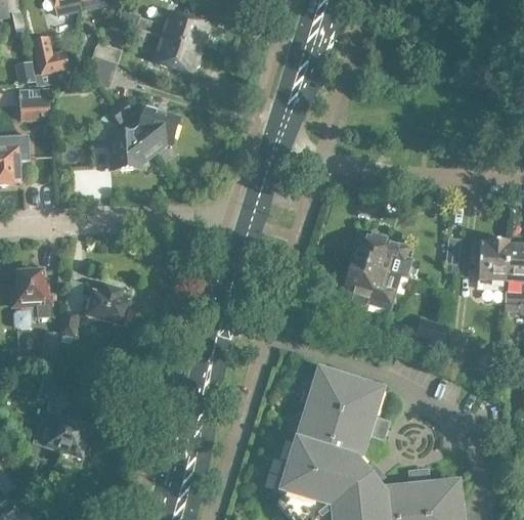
[(0,0),(0,13),(7,12),(11,11),(22,9),(19,0),(0,0)]
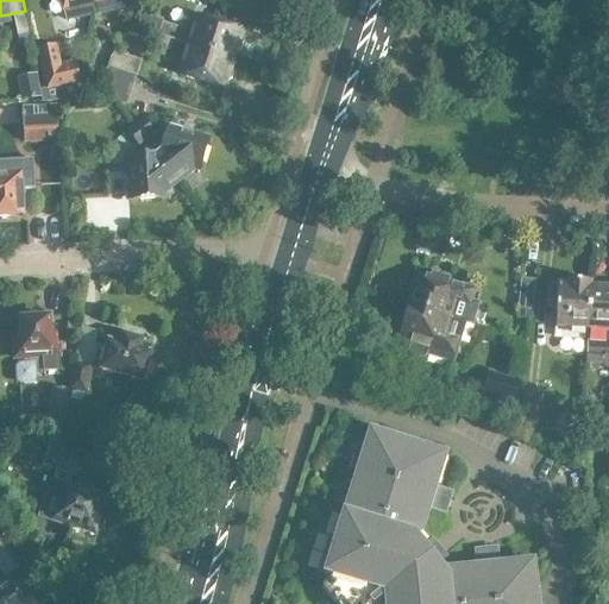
[(62,0),(66,14),(96,8),(94,0),(62,0)]
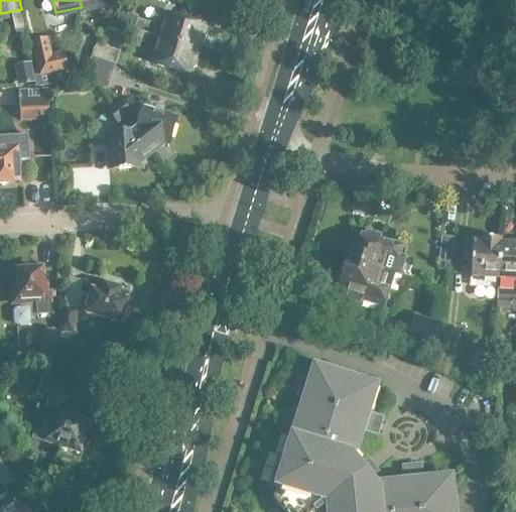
[(25,25),(21,9),(11,11),(14,28),(25,25)]
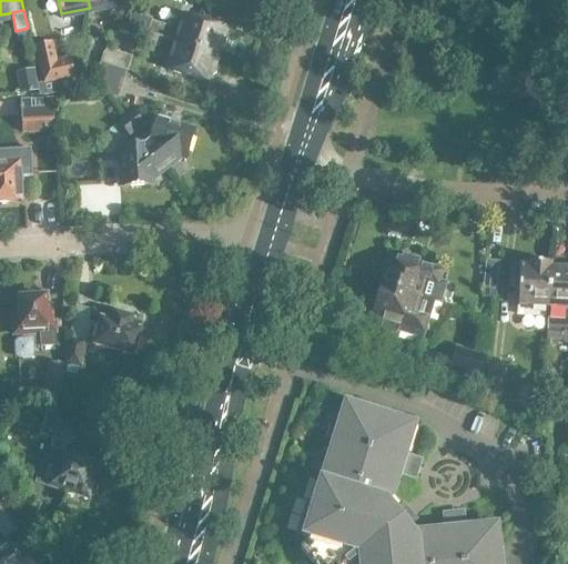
[(134,11),(130,24),(150,30),(163,34),(175,39),(219,52),(221,44),(224,43),(226,36),(225,32),(227,24),(184,12),(180,26),(153,18),(134,11)]
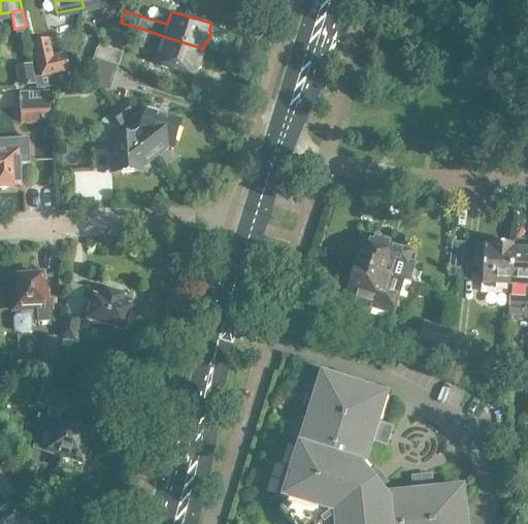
[(152,32),(139,28),(136,36),(149,40),(152,32)]
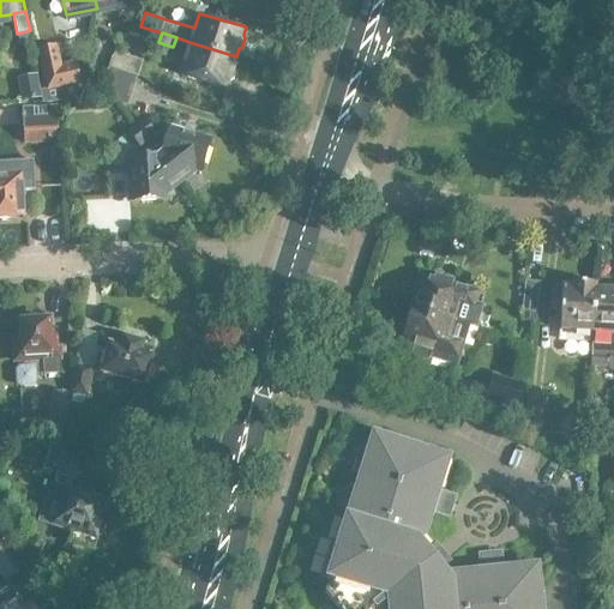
[(58,41),(37,46),(46,85),(80,77),(77,59),(61,61),(58,41)]
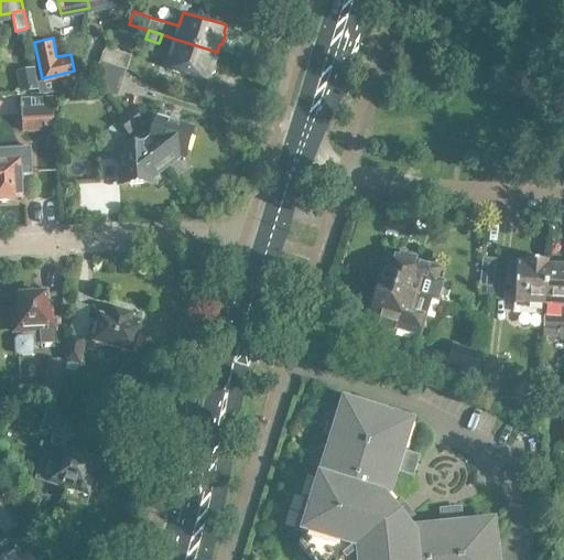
[(174,39),(166,65),(208,78),(210,71),(215,68),(217,62),(215,58),(217,52),(174,39)]
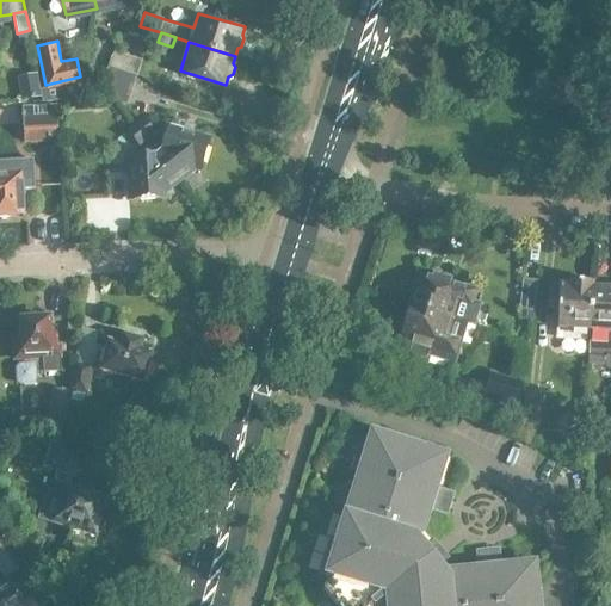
[(137,78),(143,56),(117,48),(113,53),(109,69),(137,78)]
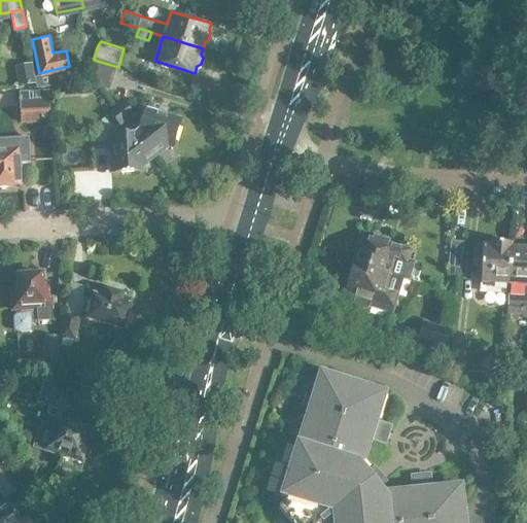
[(118,67),(94,60),(91,68),(103,82),(112,86),(118,67)]
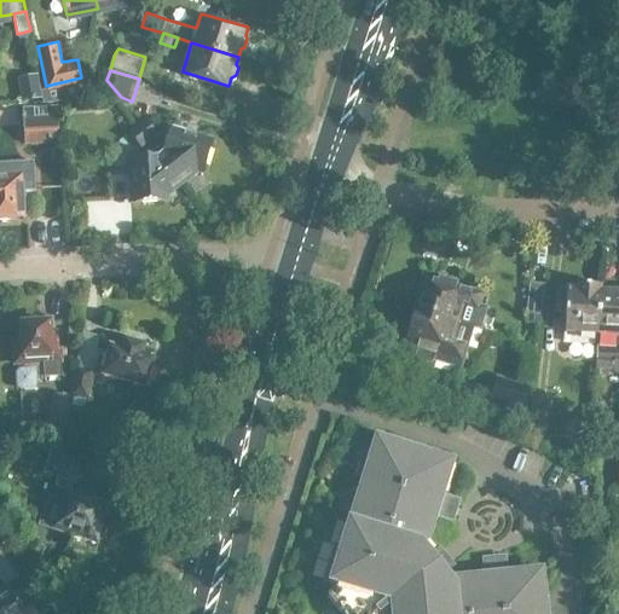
[(38,71),(17,75),(22,98),(41,94),(38,71)]
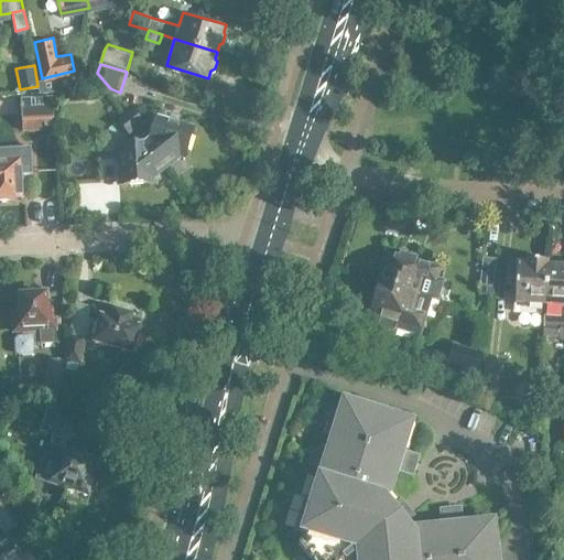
[(21,95),(23,129),(55,127),(53,93),(21,95)]
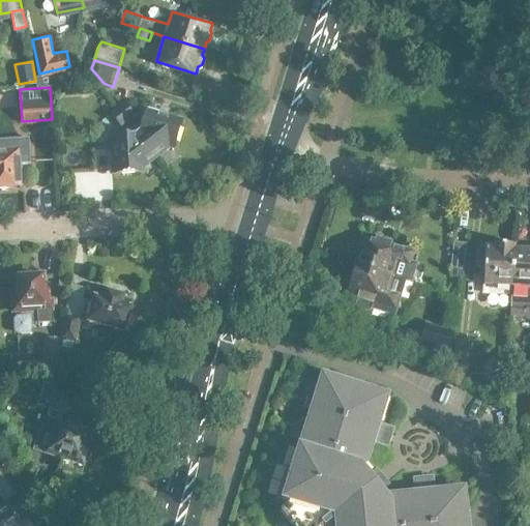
[(150,97),(141,127),(138,130),(155,152),(169,143),(174,144),(182,118),(158,111),(162,100),(150,97)]
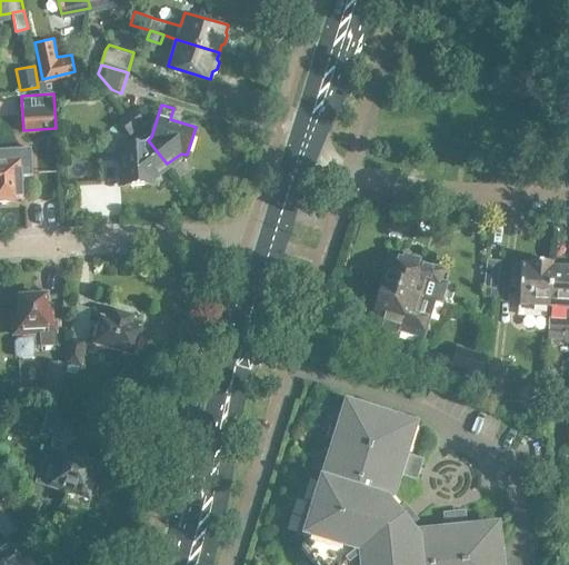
[(135,108),(127,115),(137,127),(145,120),(135,108)]
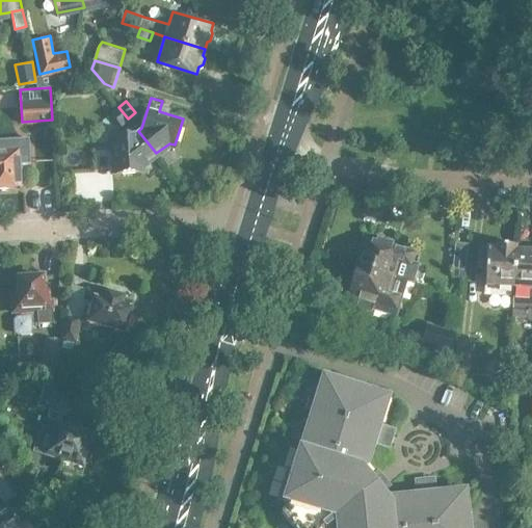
[(118,107),(111,112),(121,125),(128,119),(118,107)]
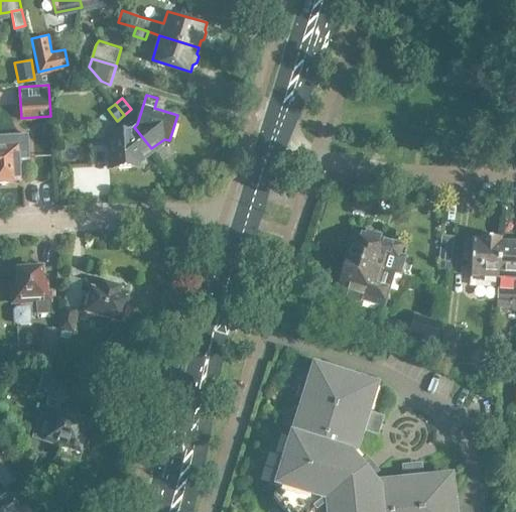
[(134,127),(132,129),(111,129),(112,164),(139,164),(138,158),(151,148),(134,127)]
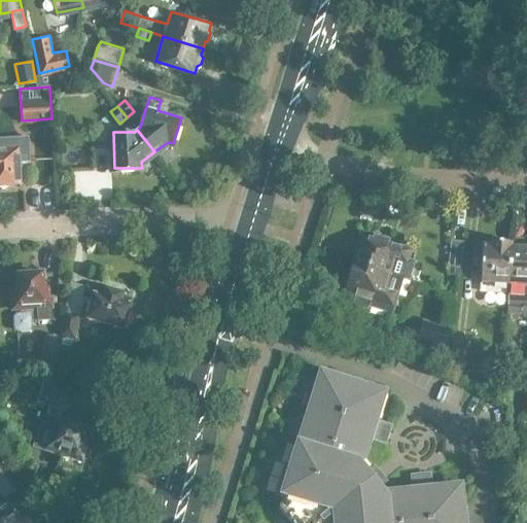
[(21,178),(19,146),(0,146),(0,183),(13,183),(12,179),(21,178)]
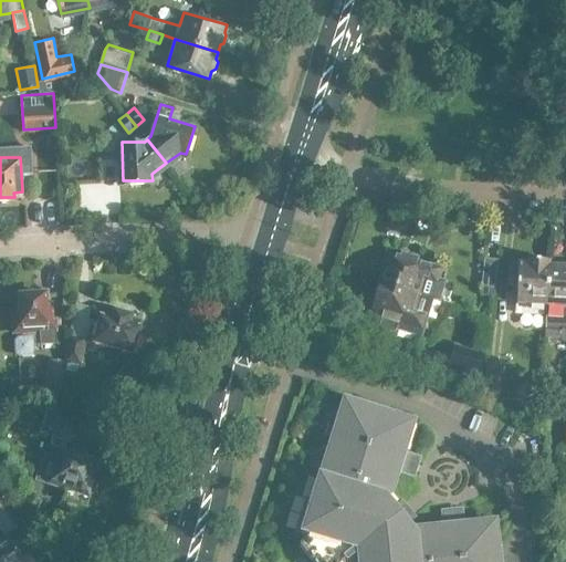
[(381,279),(380,281),(431,297),(437,299),(443,279),(442,279),(441,280),(437,279),(440,267),(417,259),(417,258),(402,253),(401,255),(391,252),(388,263),(386,263),(385,266),(383,268),(379,276),(381,279)]
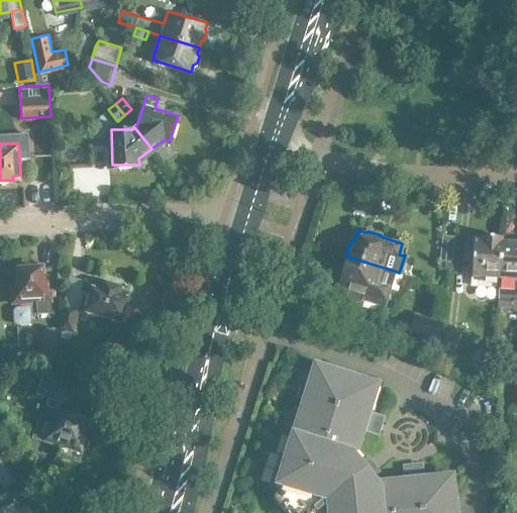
[(472,276),(498,277),(499,277),(501,236),(469,235),(468,264),(472,264),(472,276)]
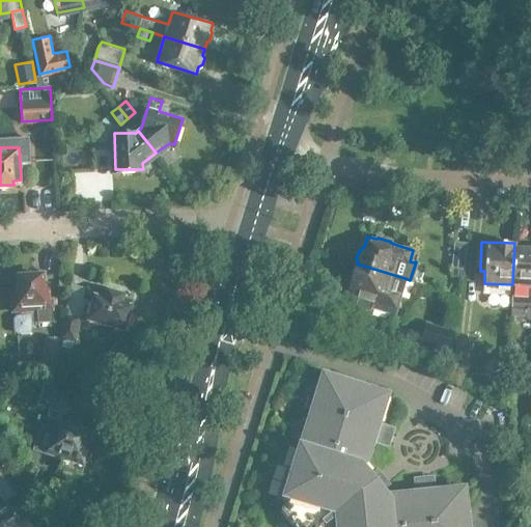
[(530,244),(514,243),(512,284),(511,284),(510,309),(526,310),(526,302),(530,302),(530,244)]
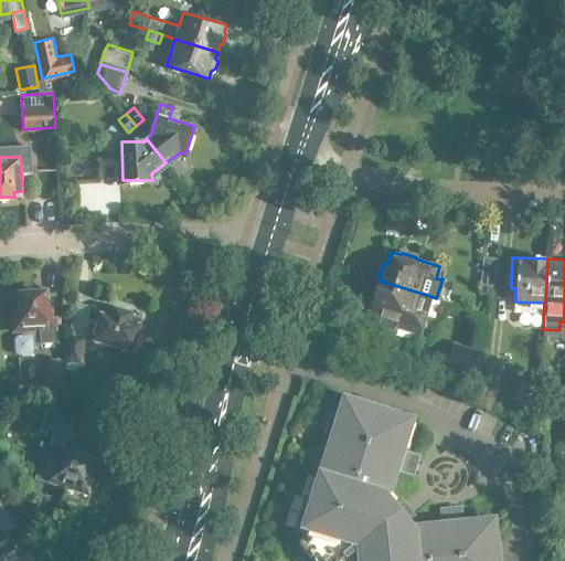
[(395,325),(419,331),(430,296),(380,281),(379,283),(376,284),(374,292),(375,295),(374,298),(376,298),(372,310),(382,314),(380,320),(395,325)]
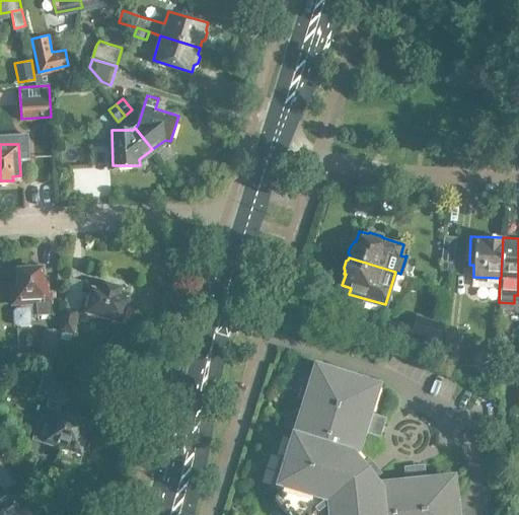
[(19,283),(12,283),(13,302),(19,301),(20,307),(17,307),(13,311),(14,319),(18,323),(27,322),(31,318),(31,313),(36,312),(36,313),(52,312),(51,290),(48,291),(47,277),(43,277),(42,268),(32,269),(30,267),(24,267),(21,269),(18,270),(19,283)]
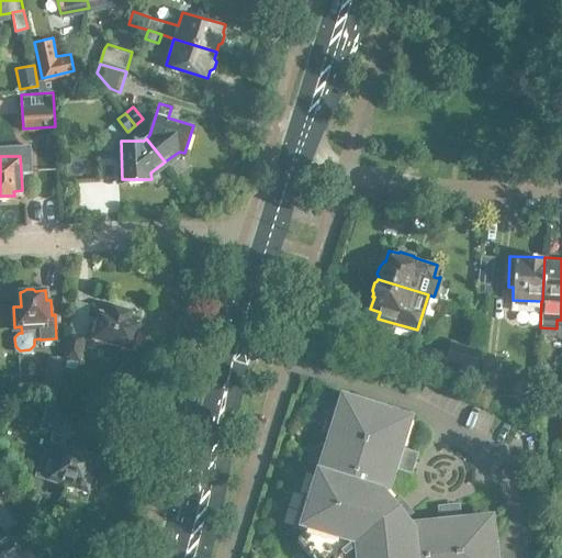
[(137,343),(138,336),(136,331),(139,317),(128,314),(130,312),(114,308),(114,309),(103,305),(103,307),(91,303),(89,314),(100,317),(94,337),(111,342),(111,343),(114,344),(114,343),(131,348),(132,345),(137,343)]
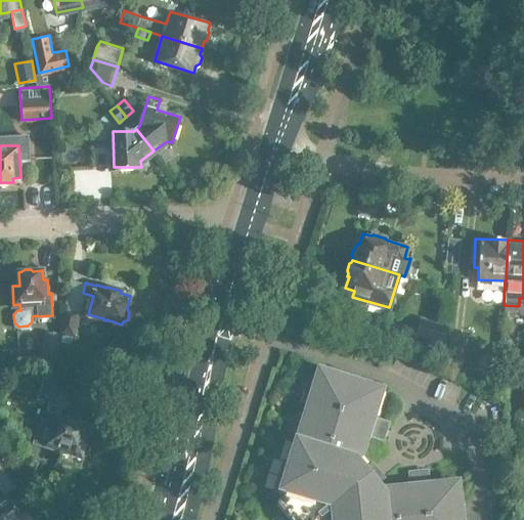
[(75,335),(79,311),(64,309),(60,333),(75,335)]
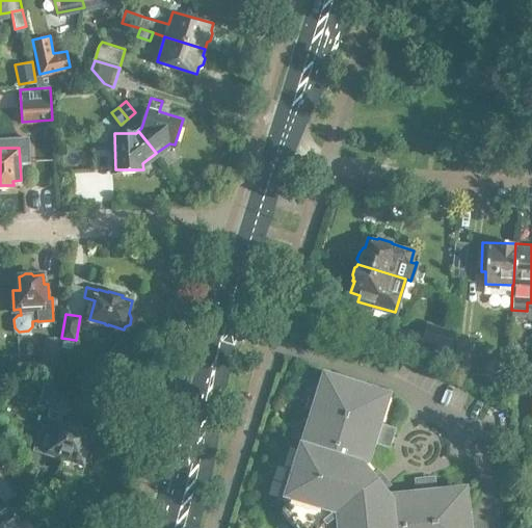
[(452,332),(424,322),(418,342),(446,351),(452,332)]
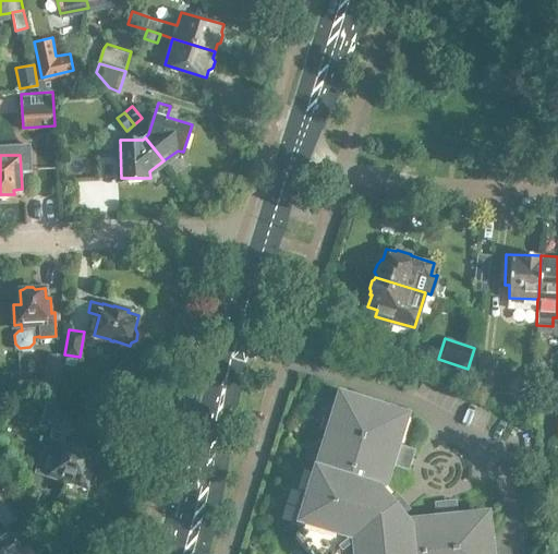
[(45,371),(40,390),(53,394),(58,374),(45,371)]
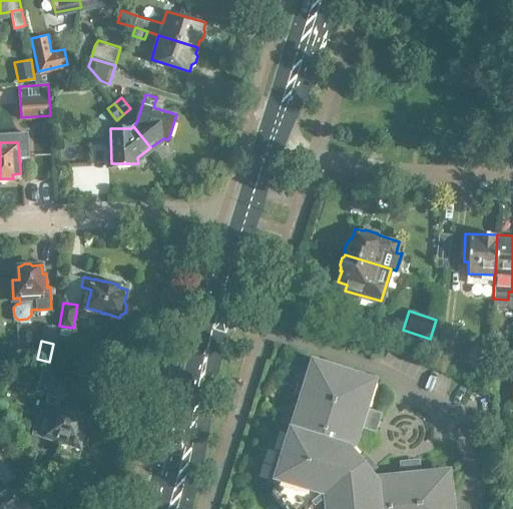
[(277,449),(268,478),(276,481),(272,492),(286,508),(284,508),(454,508),(453,491),(450,491),(448,471),(422,474),(421,471),(419,471),(416,462),(404,463),(403,473),(401,473),(401,476),(375,478),(352,450),(360,426),(363,427),(363,424),(373,425),(377,414),(368,409),(369,407),(366,406),(374,380),(355,374),(356,372),(333,365),(333,367),(313,361),(307,382),(299,380),(290,409),(298,411),(285,451),(277,449)]
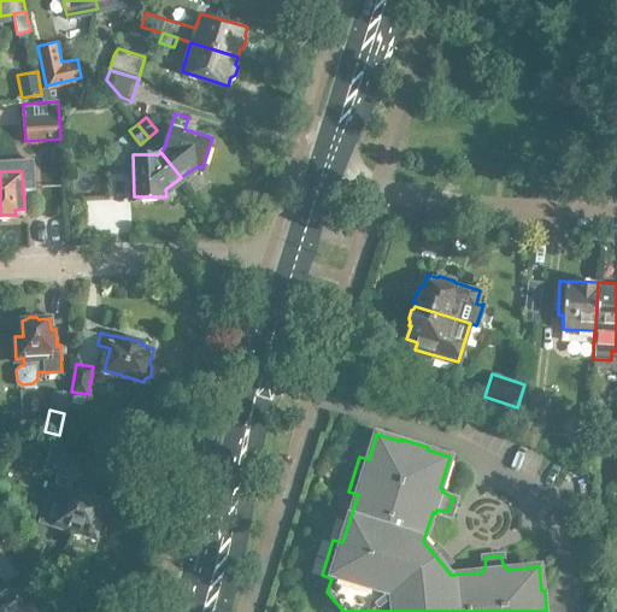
[(48,494),(41,519),(54,523),(75,530),(71,540),(93,547),(98,534),(103,533),(106,522),(103,518),(109,501),(99,498),(100,496),(66,486),(70,476),(71,476),(80,447),(52,439),(43,468),(58,472),(51,494),(48,494)]
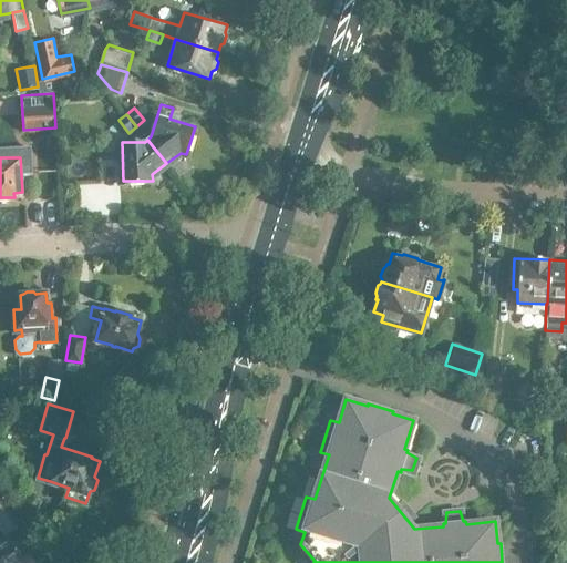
[(542,405),(540,419),(559,420),(560,406),(542,405)]
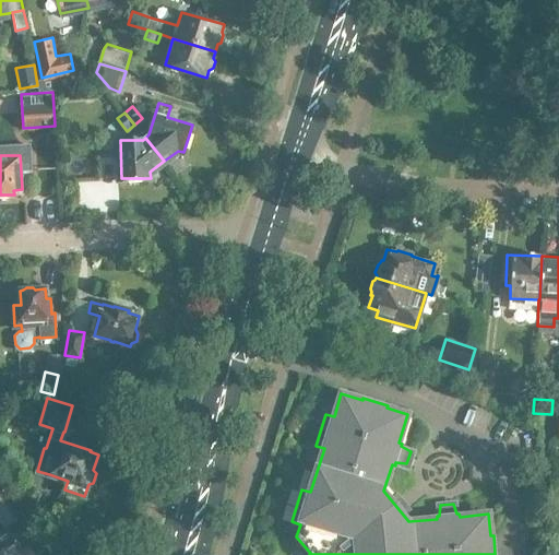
[(0,516),(9,527),(24,514),(0,483),(0,516)]
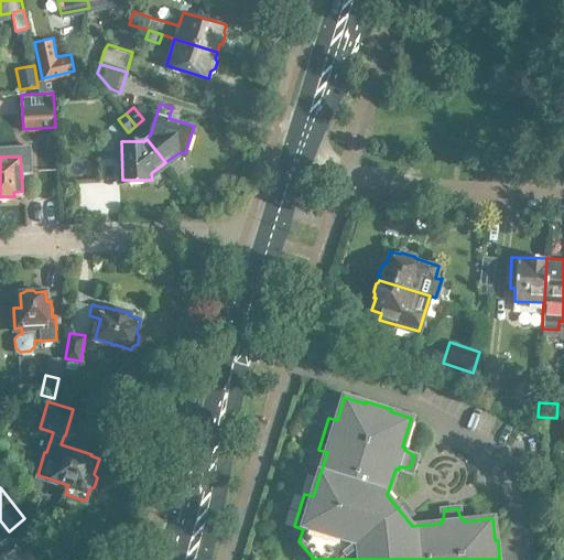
[(7,537),(7,538),(0,542),(0,559),(31,559),(28,555),(22,558),(15,549),(17,548),(8,537),(7,537)]
